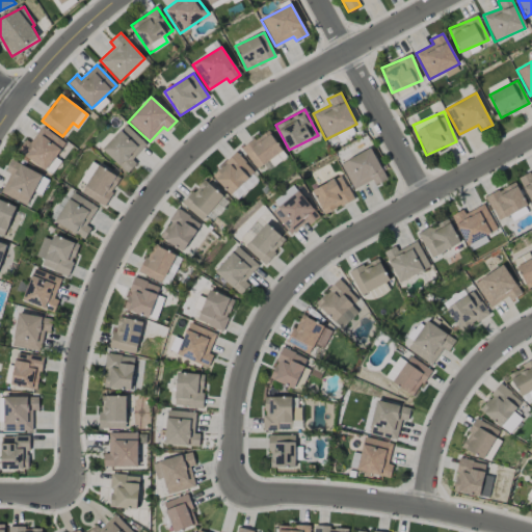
[(132,160),(147,144),(125,125),(102,150),(127,174),(136,164),(132,160)]
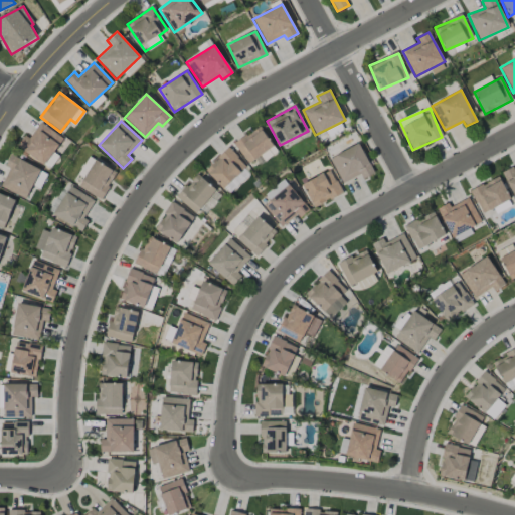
[(48,169),(59,156),(53,152),(63,139),(41,122),(28,139),(24,135),(17,145),(48,169)]
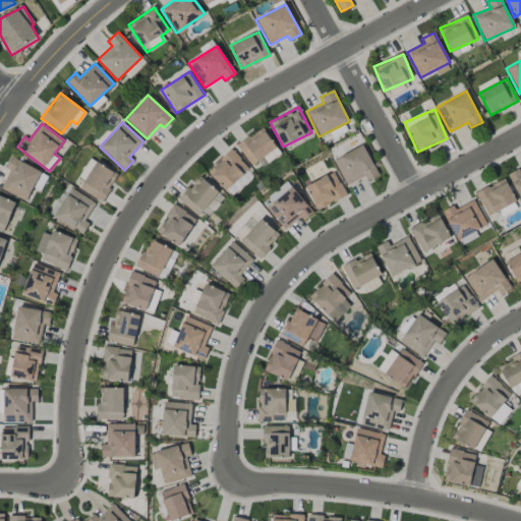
[(237,141),(247,164),(276,152),(266,129),(237,141)]
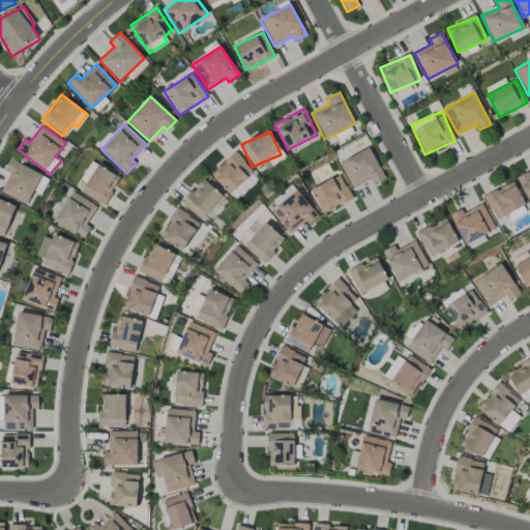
[(339,163),(352,189),(372,179),(374,183),(385,178),(370,147),(339,163)]
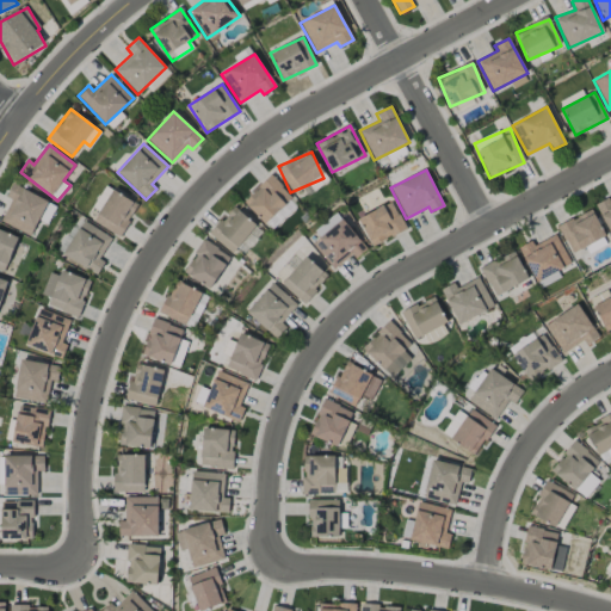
[(242,202),(265,224),(292,198),(271,176),(242,202)]
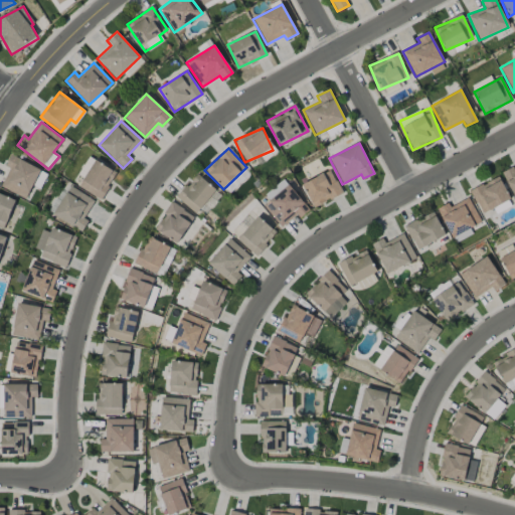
[(9,169),(0,186),(25,199),(40,170),(11,154),(4,166),(9,169)]
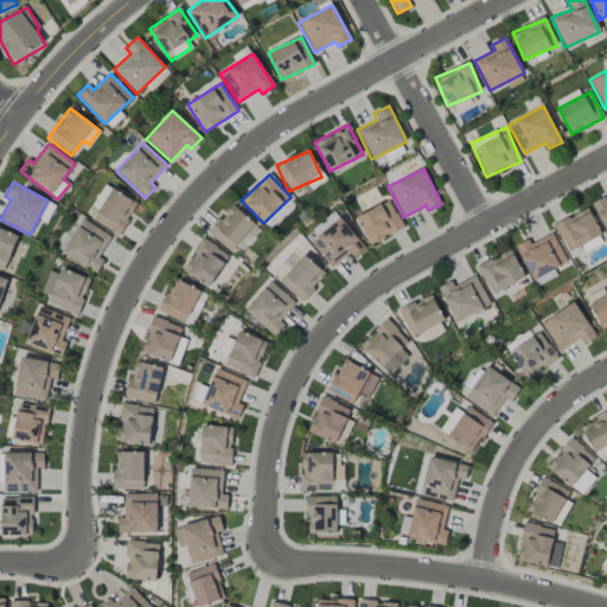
[(119,236),(138,204),(104,184),(91,206),(98,210),(91,219),(119,236)]
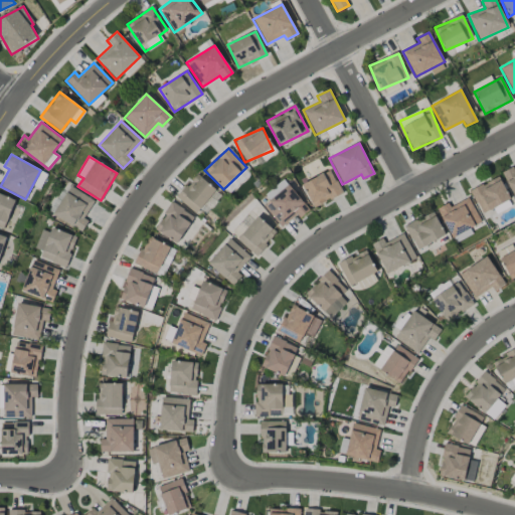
[(514,170),(514,171),(512,167),(501,172),(514,198),(514,170)]
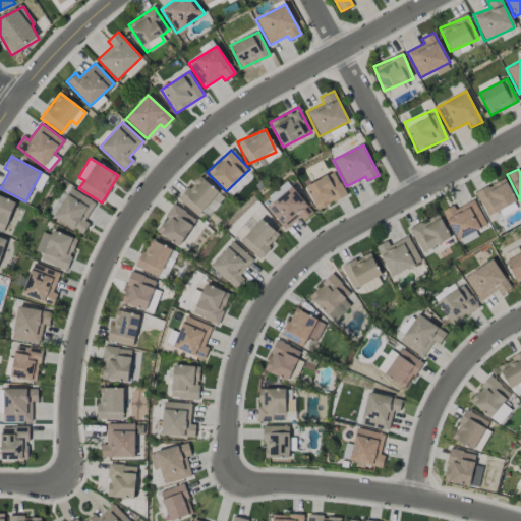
[(305,184),(315,209),(345,197),(336,172),(305,184)]
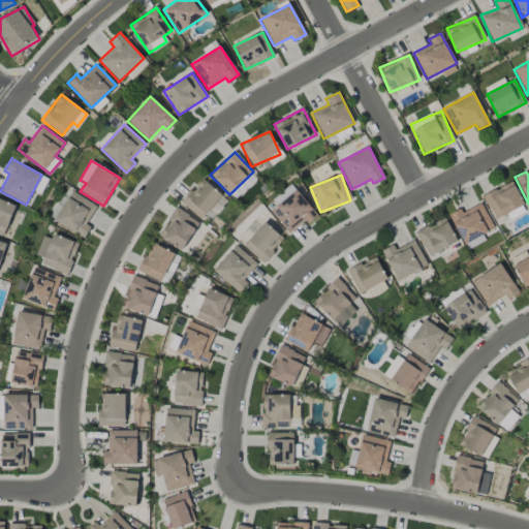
[(222,194),(201,178),(181,204),(201,220),(222,194)]
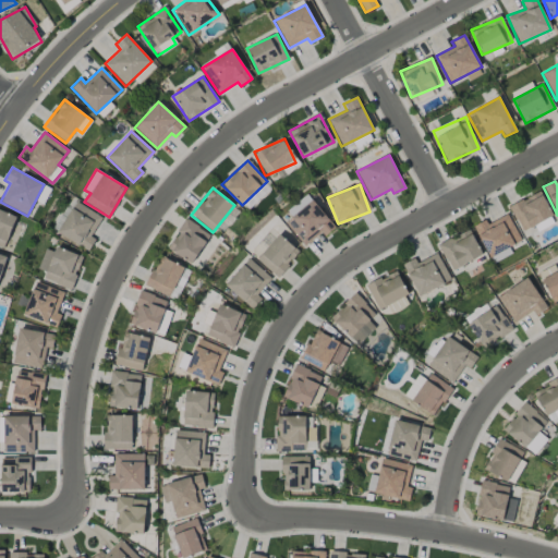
[(553,218),(542,192),(510,205),(521,231),(553,218)]
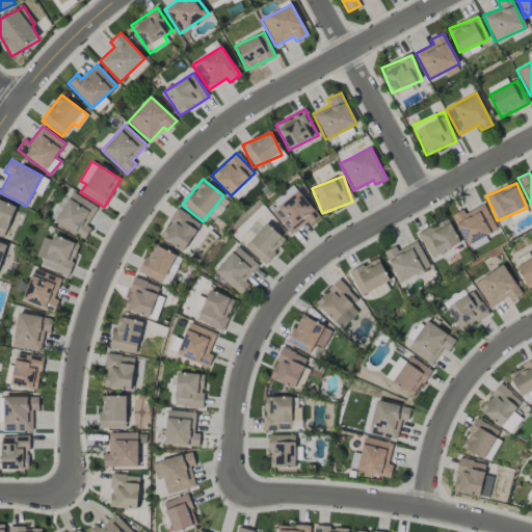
[(86,225),(98,208),(73,192),(55,221),(84,239),(90,229),(86,225)]
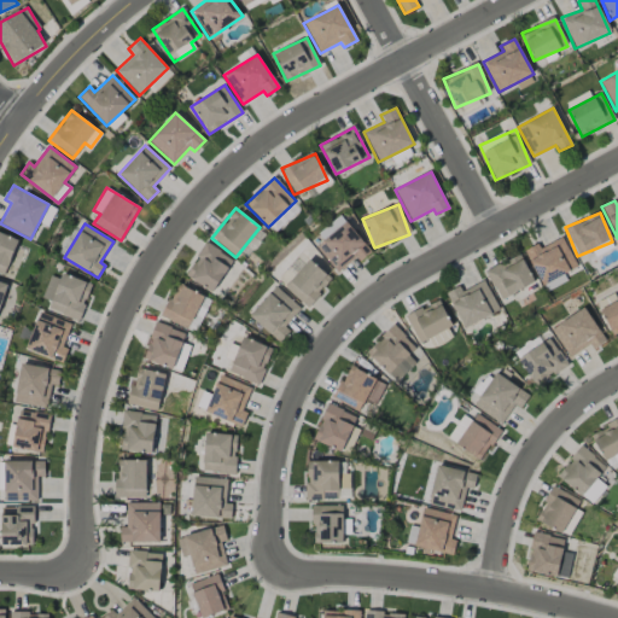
[(356,257),(360,262),(371,252),(347,223),(316,248),(337,273),(356,257)]
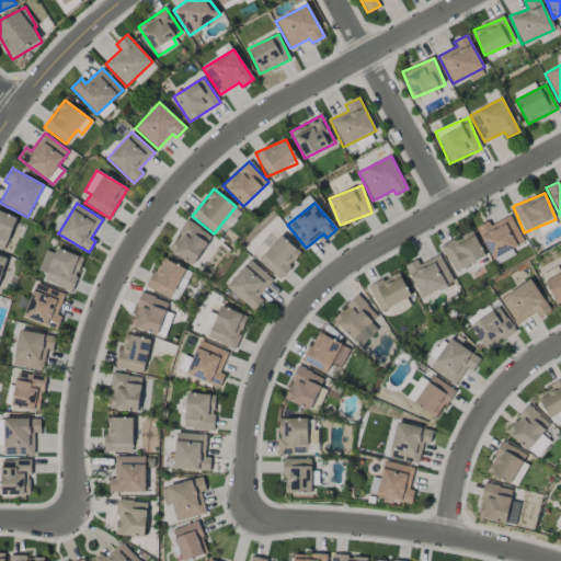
[(0,249),(3,251),(16,217),(0,210),(0,249)]
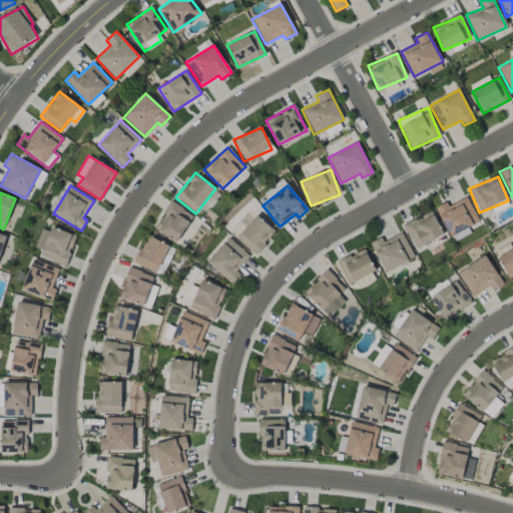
[(448,206),(446,202),(435,207),(451,238),(480,223),(467,196),(448,206)]
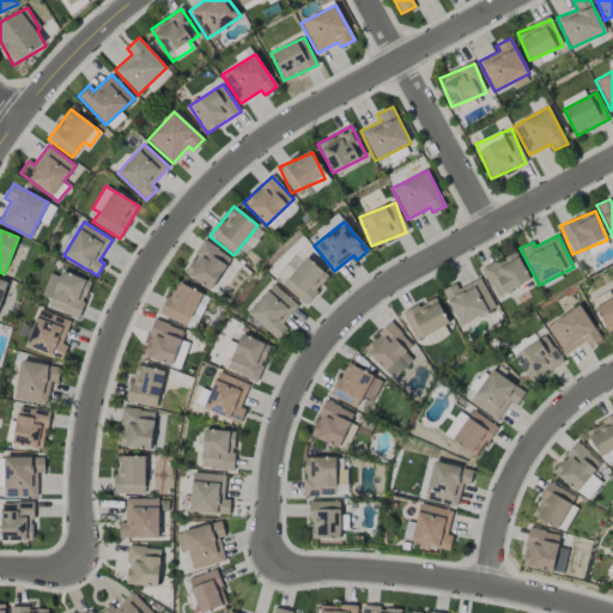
[(183,272),(211,290),(231,259),(204,241),(183,272)]
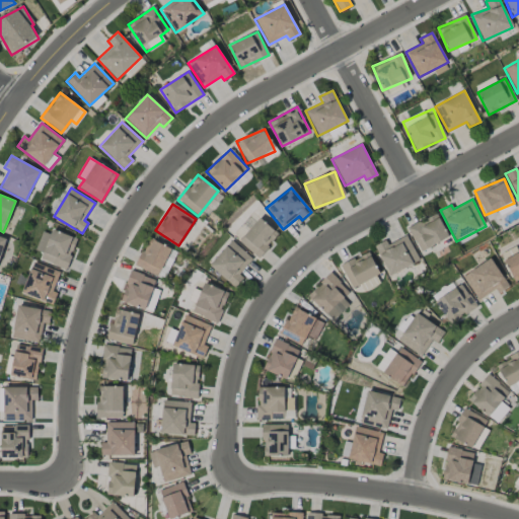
[(449,237),(437,213),(408,227),(420,251),(449,237)]
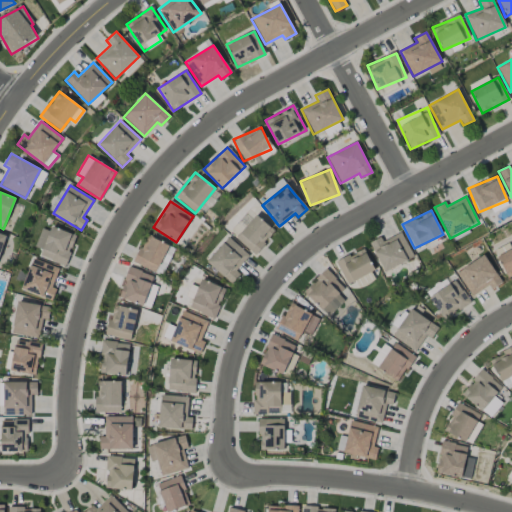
[(254,254),(275,232),(256,214),(235,237),(254,254)]
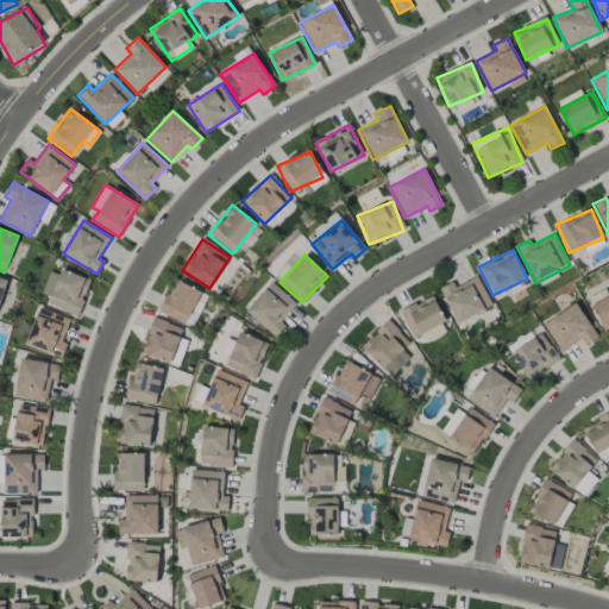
[(50,271),(39,300),(77,314),(90,280),(61,269),(58,274),(50,271)]
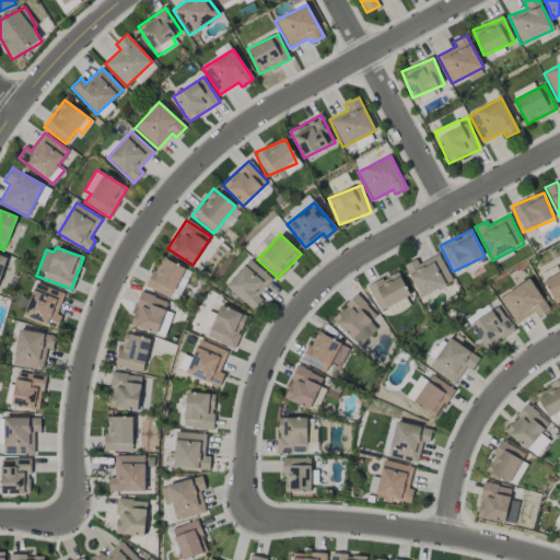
[(404,265),(419,298),(452,282),(439,254),(418,264),(416,259),(404,265)]
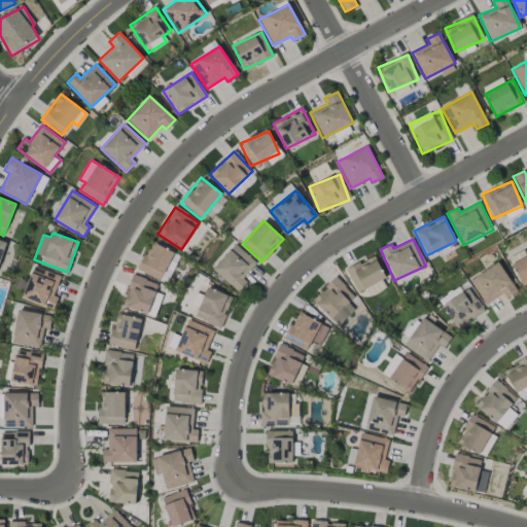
[(161,280),(173,251),(150,242),(138,271),(161,280)]
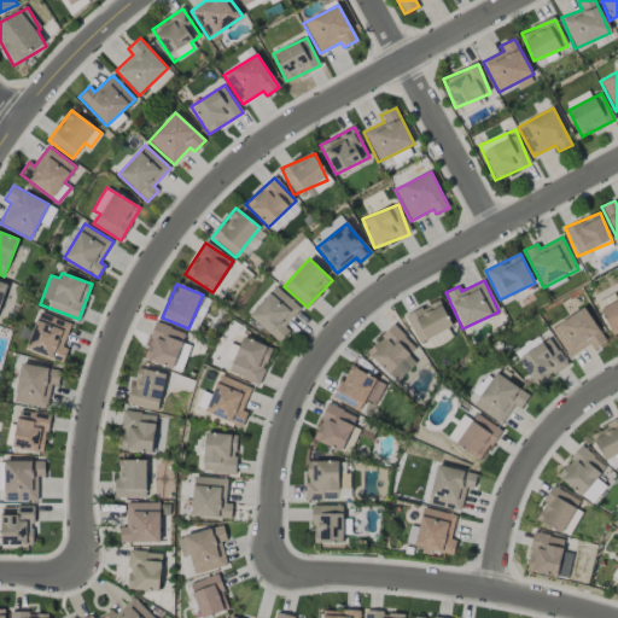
[(249,315),(279,343),(290,331),(284,326),(301,309),(275,286),(249,315)]
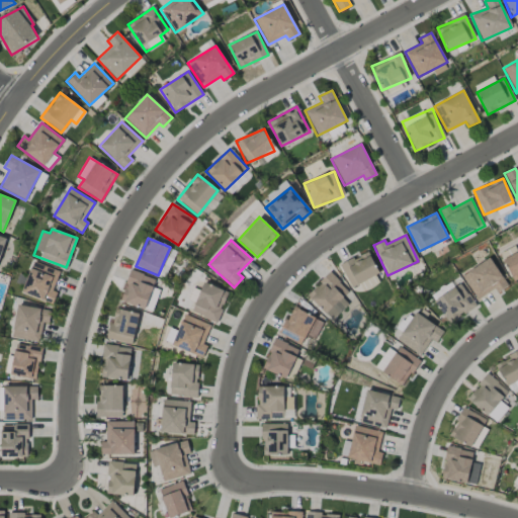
[(517,278),(517,250),(512,253),(510,249),(501,253),(513,281),(517,278)]
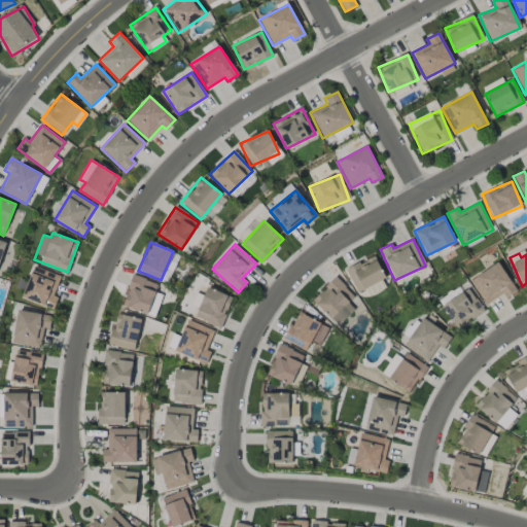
[(386,279),(375,255),(346,270),(357,292),(386,279)]
